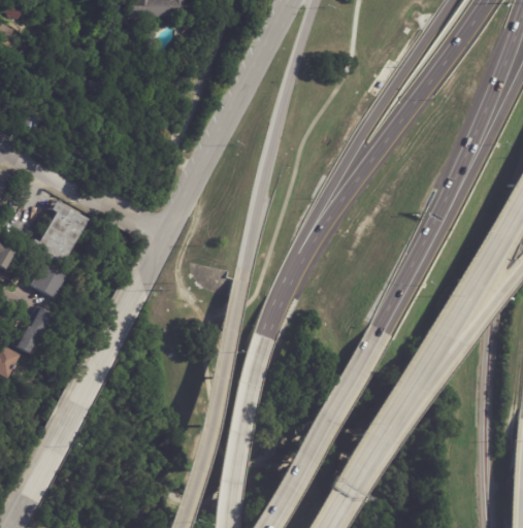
[(193,0),(193,18),(141,18),(141,19),(131,19),(131,21),(122,21),(122,18),(113,18),(113,4),(123,3),(123,0),(193,0)]
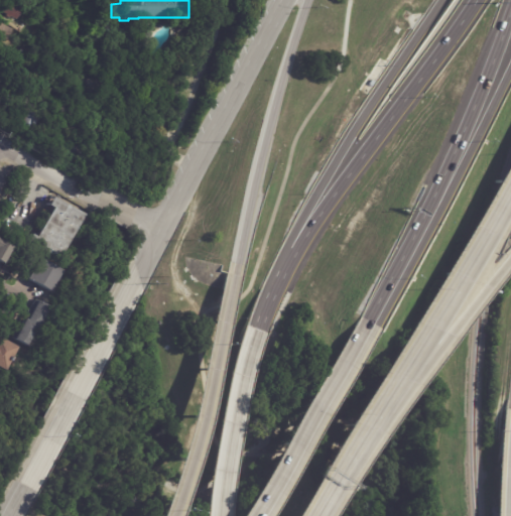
[(3,14),(22,18),(24,5),(6,1),(3,14)]
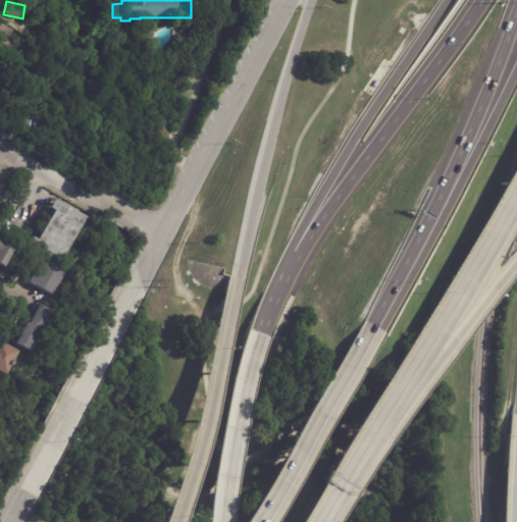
[(16,30),(0,20),(0,38),(9,43),(16,30)]
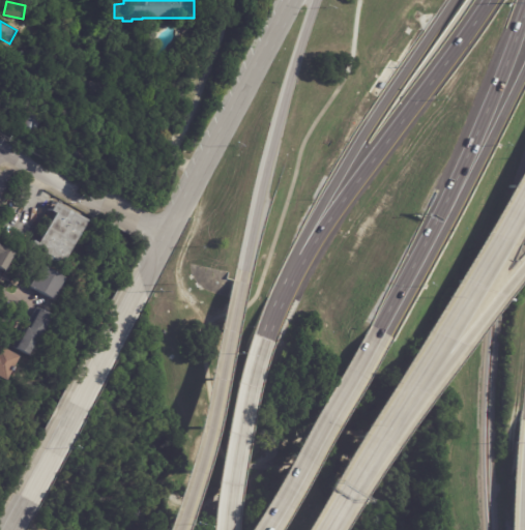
[(25,53),(31,56),(27,63),(22,60),(25,53)]
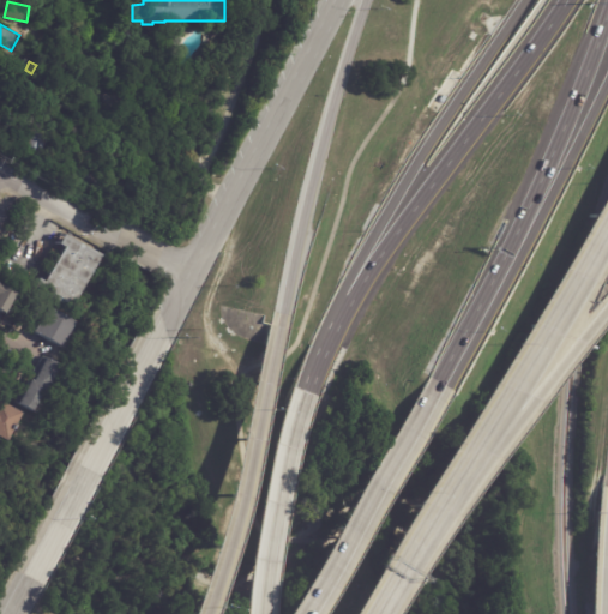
[(25,149),(36,131),(54,143),(43,161),(25,149)]
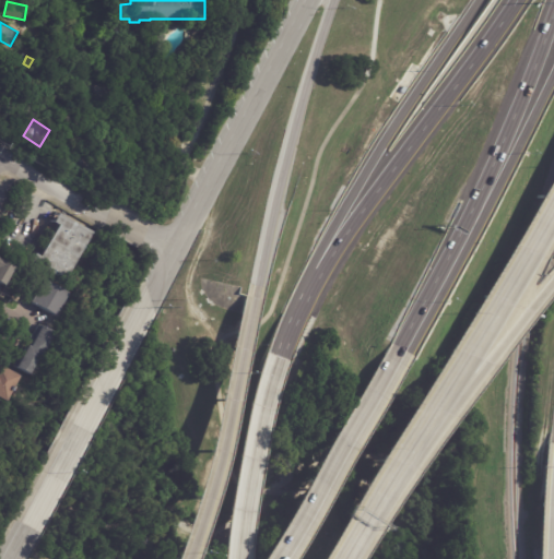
[(95,230),(67,281),(37,263),(39,259),(36,257),(38,251),(44,254),(60,224),(56,221),(60,212),(95,230)]
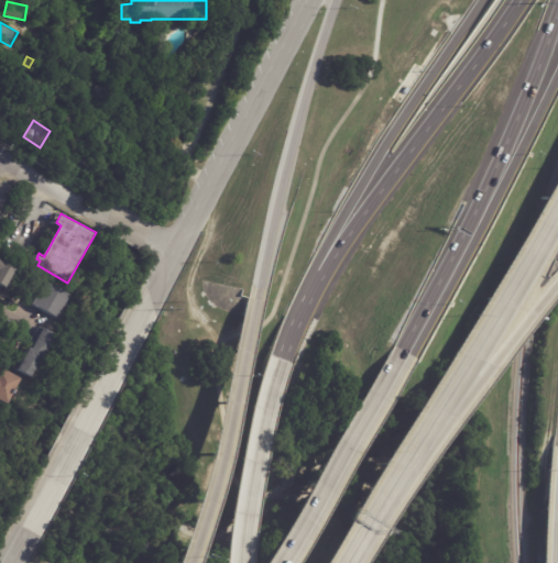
[(0,262),(12,268),(3,286),(0,284),(0,260),(1,261),(0,262)]
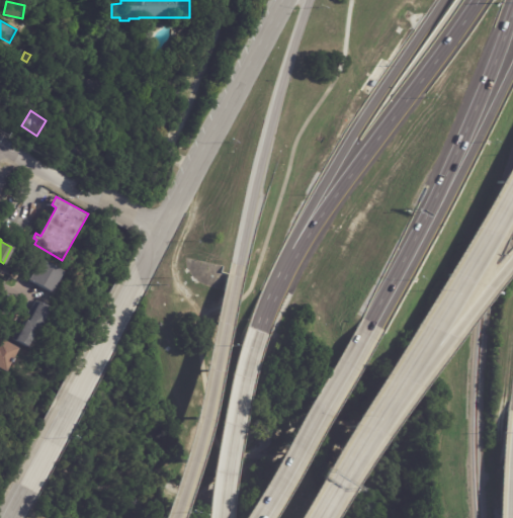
[(63,283),(59,281),(54,291),(30,278),(41,259),(68,274),(63,283)]
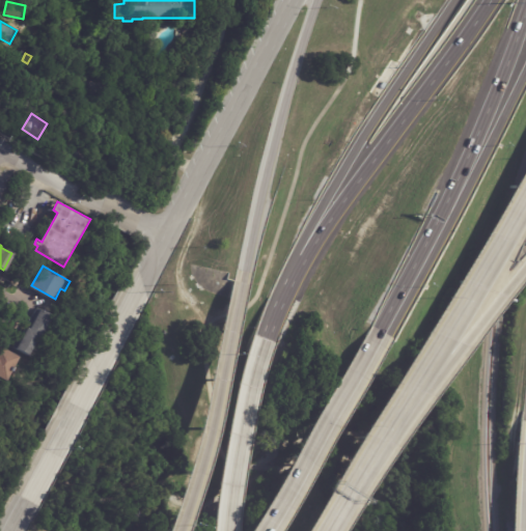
[(0,307),(15,315),(9,325),(0,319),(0,307)]
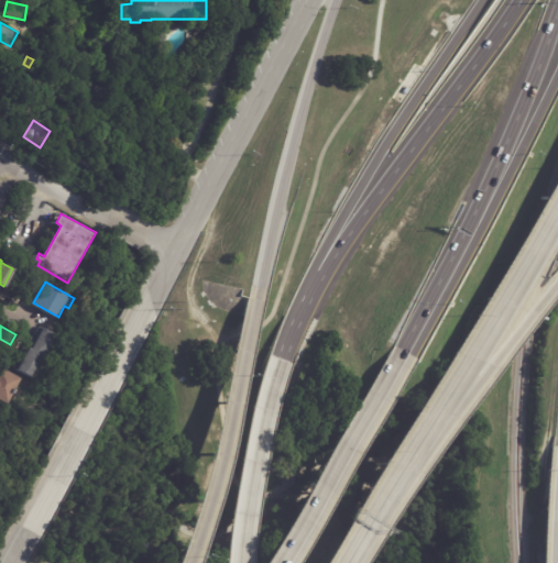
[(58,334),(47,353),(50,354),(43,367),(39,365),(36,371),(39,372),(35,377),(33,376),(32,377),(20,370),(18,368),(20,364),(22,365),(31,348),(34,349),(46,327),(58,334)]
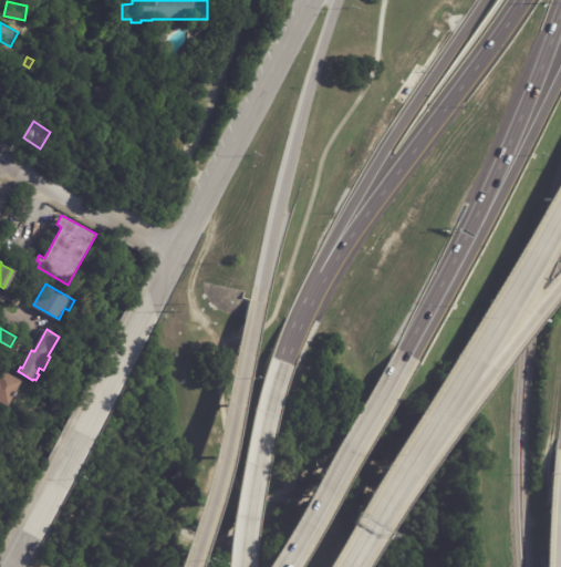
[(0,368),(21,381),(7,408),(0,403),(0,368)]
